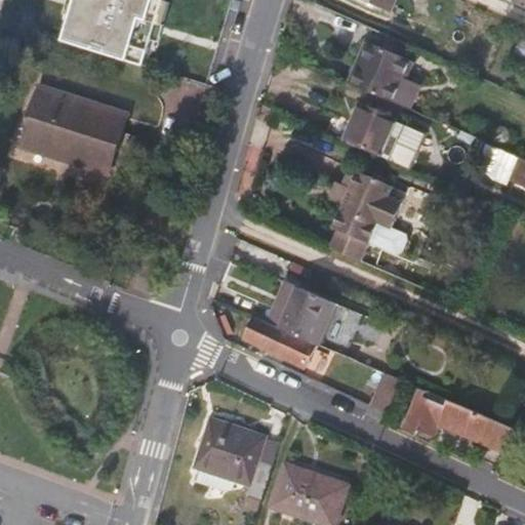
[(74,0),(61,43),(142,69),(162,0),(74,0)]
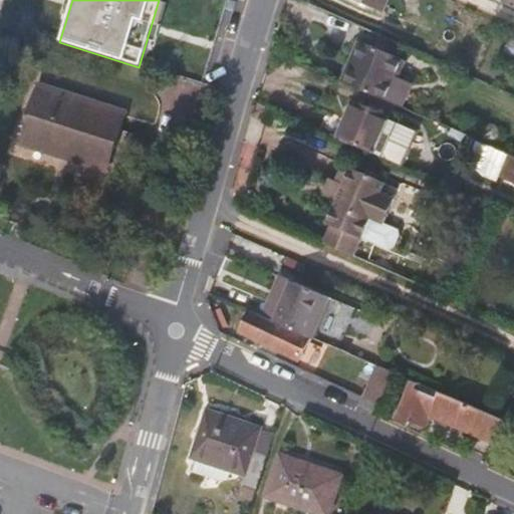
[(355,0),(382,12),(388,0),(355,0)]
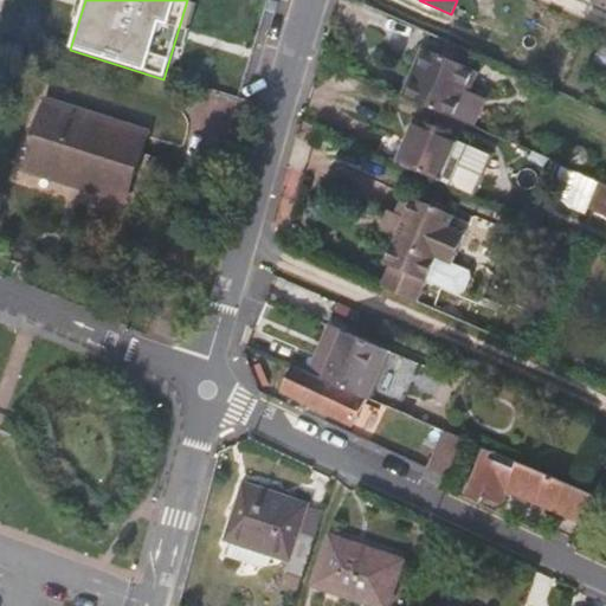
[(605,0),(588,0),(587,4),(605,11),(605,0)]
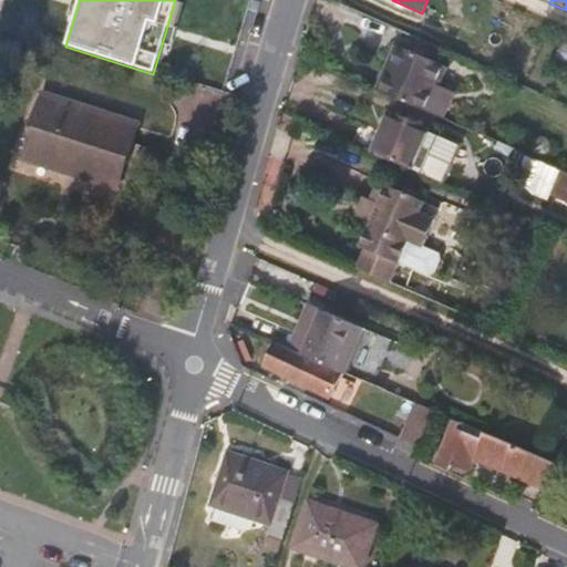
[(426,112),(440,82),(446,66),(398,47),(378,90),(411,104),(426,112)]
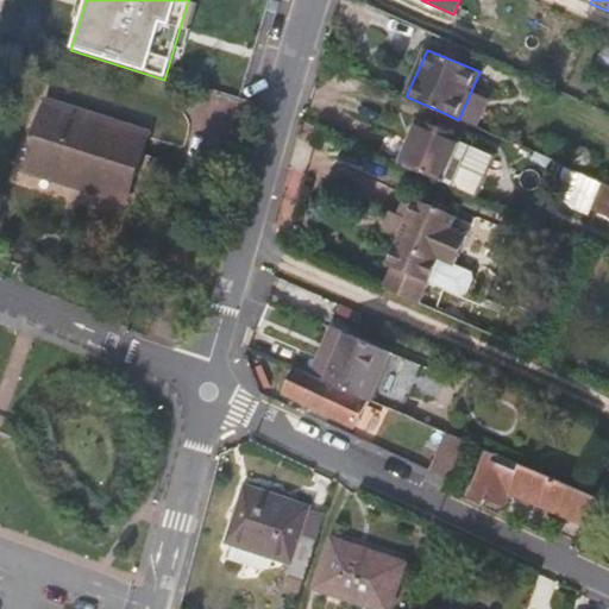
[(608,73),(608,57),(601,54),(595,67),(608,73)]
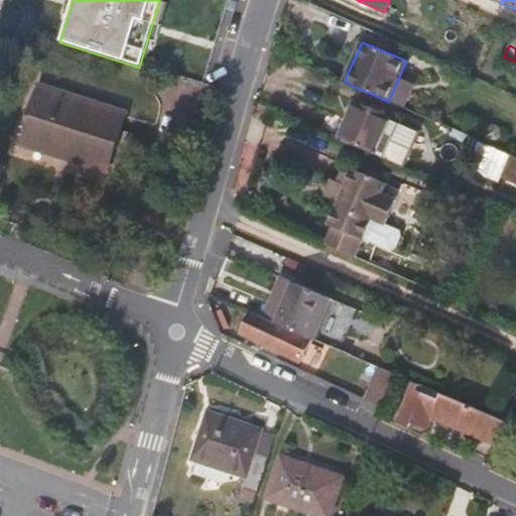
[(420,84),(400,75),(388,102),(406,109),(409,111),(420,84)]
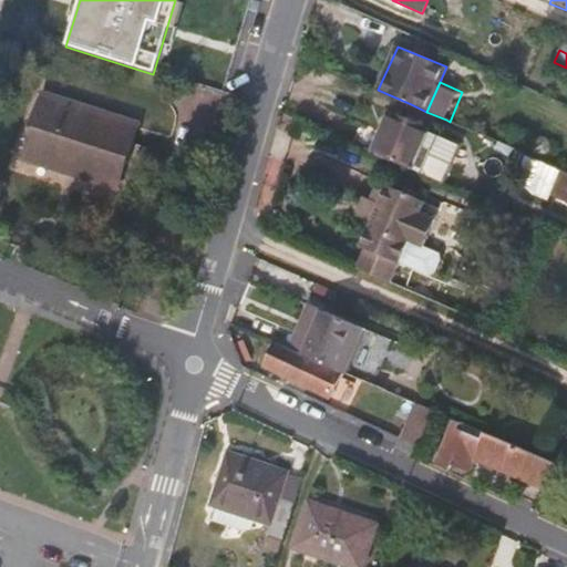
[(137,129),(42,98),(23,157),(120,188),(137,129)]
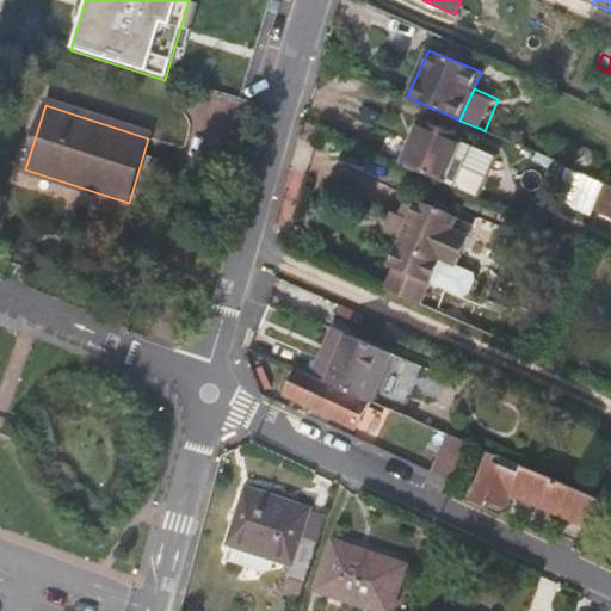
[(475,196),(483,199),(503,156),(423,122),(403,165),(406,166),(475,196)]
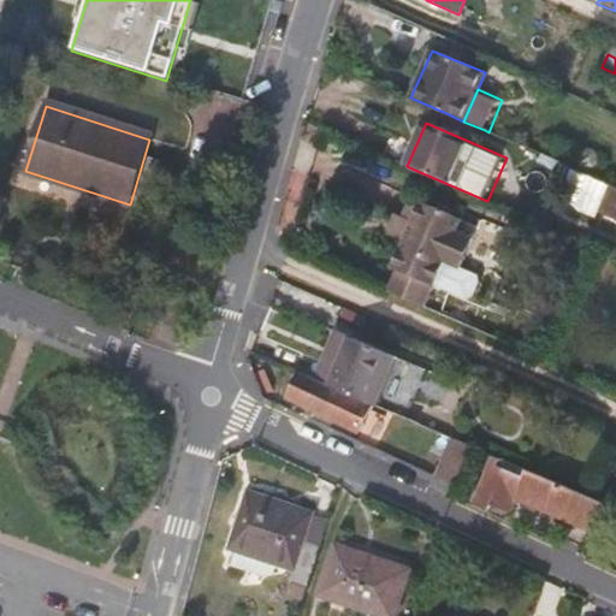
[(580,171),(560,163),(550,184),(569,194),(580,171)]
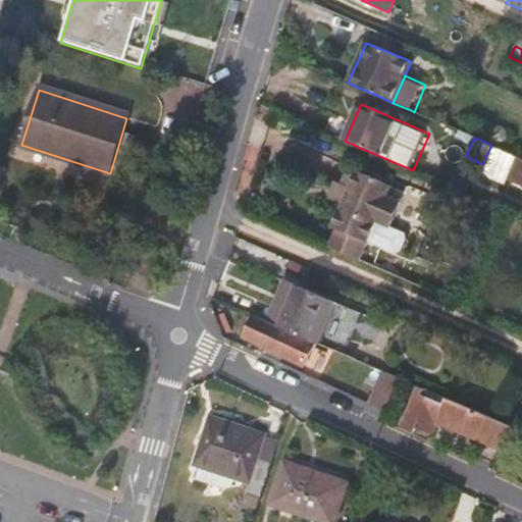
[(521,161),(513,183),(521,187),(521,161)]
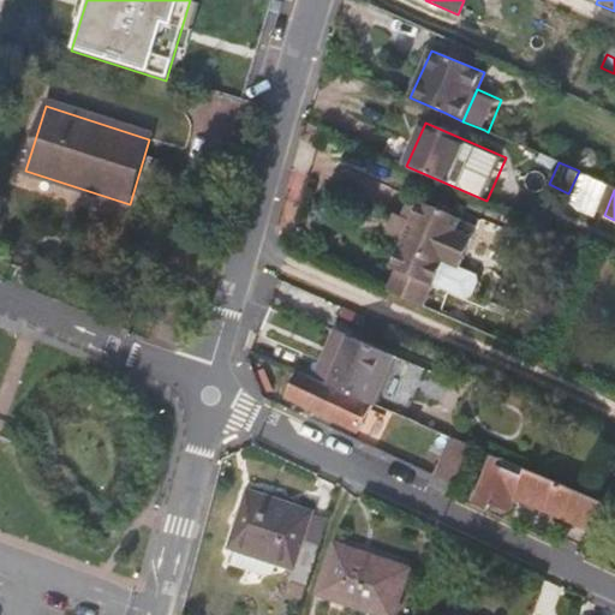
[(461,219),(421,199),(392,264),(398,267),(388,290),(424,305),(434,284),(465,299),(477,274),(459,266),(472,238),(457,231),(461,219)]
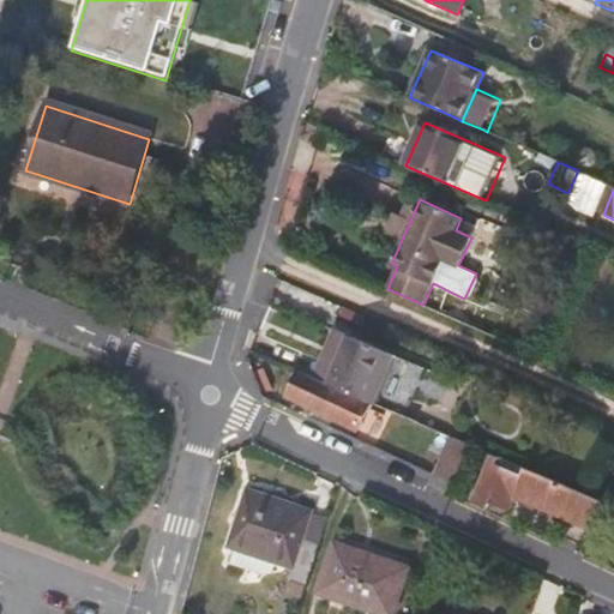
[(335,331),(314,377),(330,384),(349,338),(335,331)]
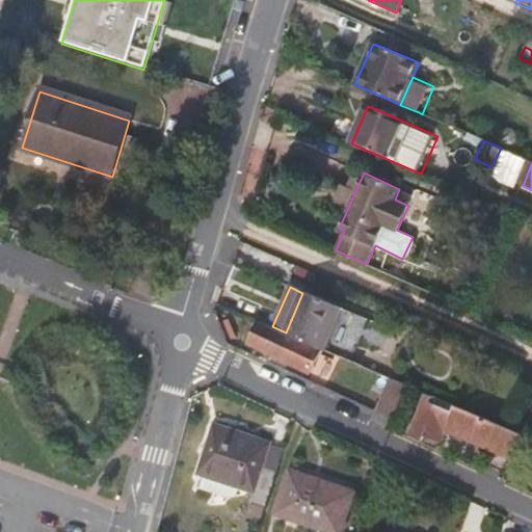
[(316,298),(302,293),(286,333),(321,348),(344,357),(347,360),(365,320),(316,298)]
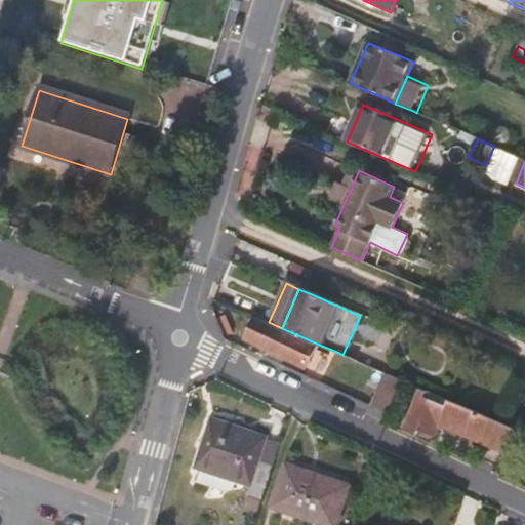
[(245,336),(255,341),(272,349),(308,364),(317,344),(282,328),(269,322),(256,317),(254,316),(245,336)]
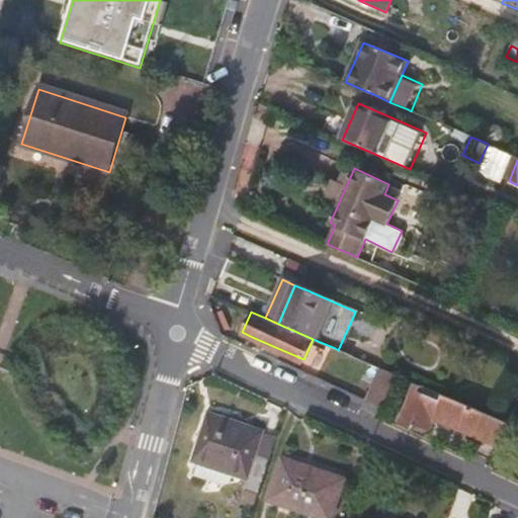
[(381,368),(366,400),(373,403),(382,406),(397,375),(381,368)]
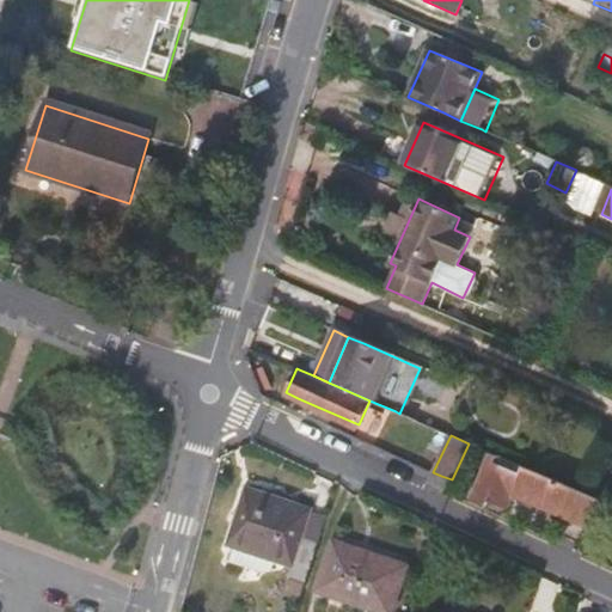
[(598,499),(490,453),(470,500),(484,506),(487,500),(506,508),(512,495),(586,526),(598,499)]
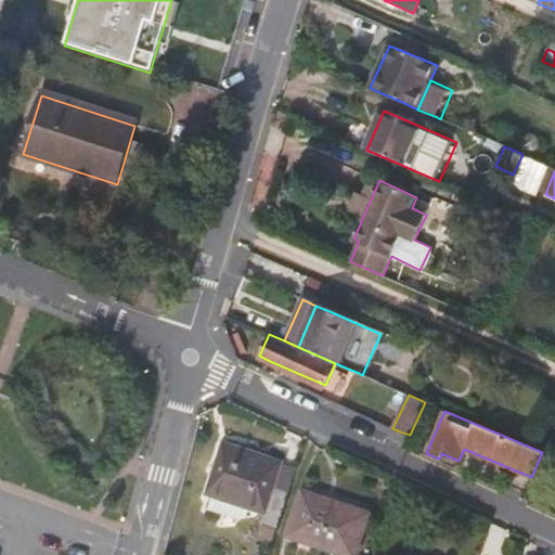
[(258,537),(272,542),(282,512),(283,510),(289,488),(275,482),(281,466),(282,462),(222,442),(204,497),(211,499),(208,511),(237,521),(247,518),(250,511),(265,516),(258,537)]
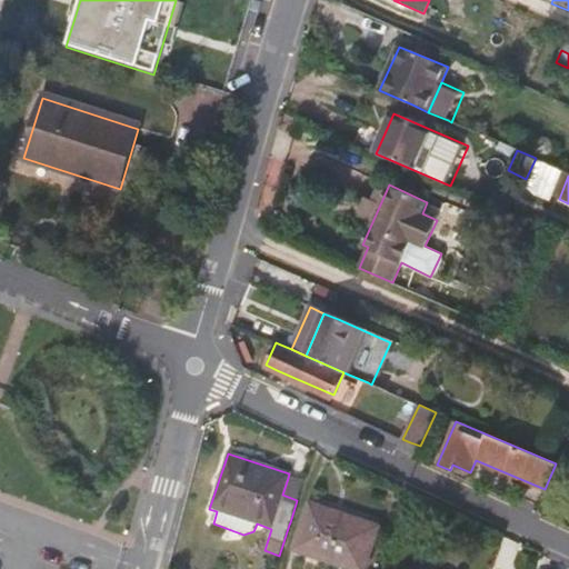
[(303,482),(288,478),(282,495),(297,500),(303,482)]
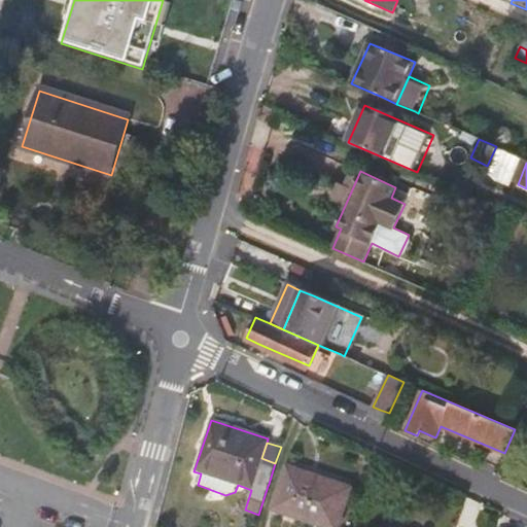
[(337,526),(350,489),(285,466),(272,508),(327,526),(337,526)]
